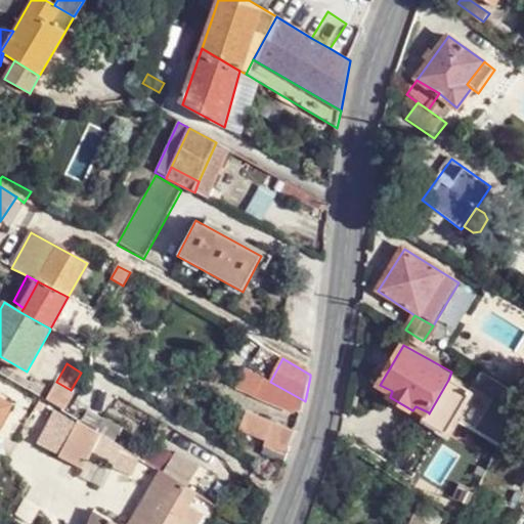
[(28,386),(30,382),(3,365),(0,369),(0,372),(27,388),(28,386)]
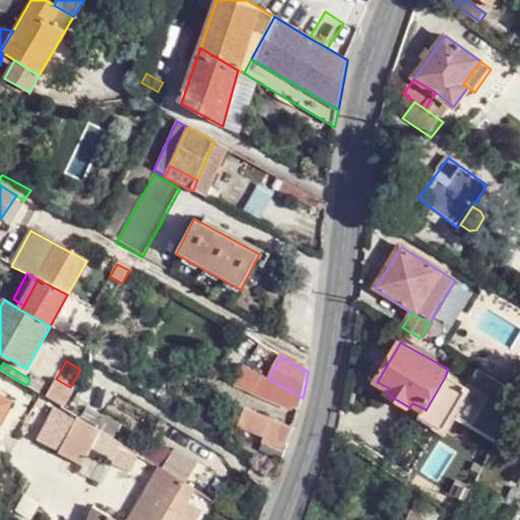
[(26,385),(0,369),(0,372),(25,387),(26,385)]
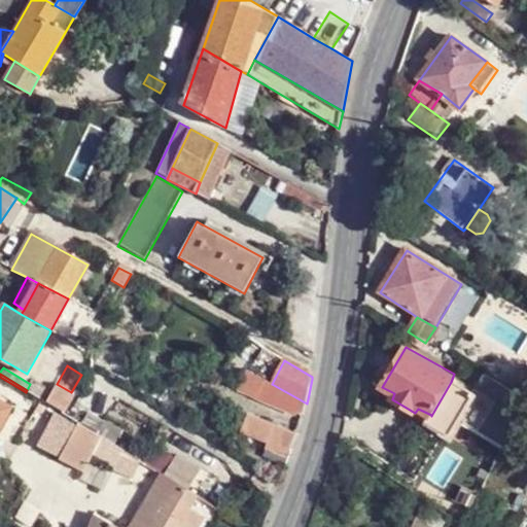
[(305,412),(307,403),(272,384),(267,381),(255,401),(293,424),(303,420),(305,412)]
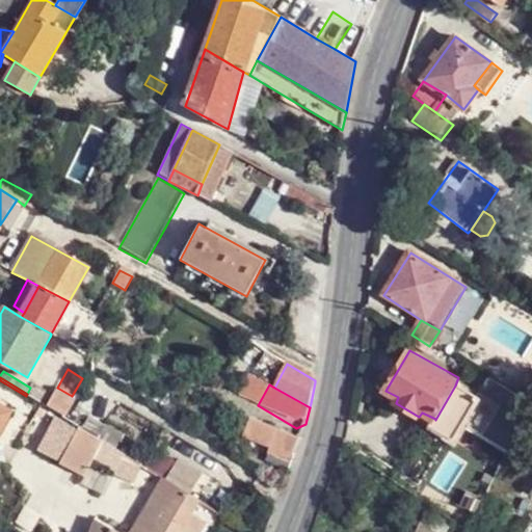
[(475,398),(455,386),(435,420),(433,423),(454,435),(475,398)]
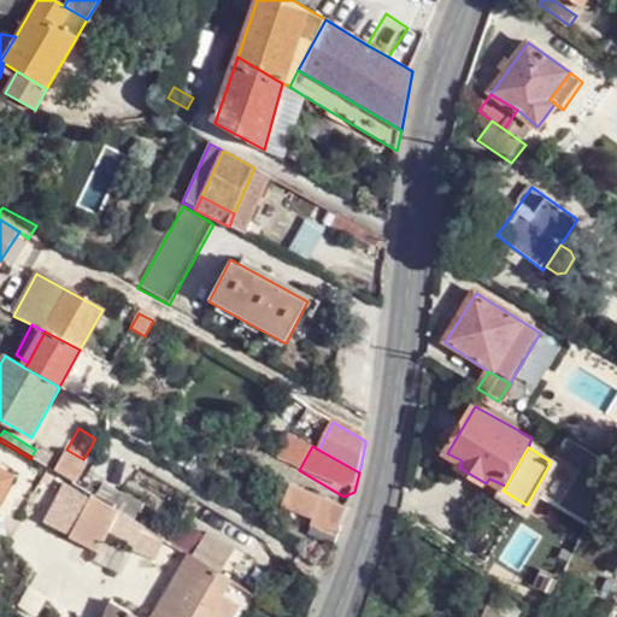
[(0,499),(12,479),(0,470),(0,499)]
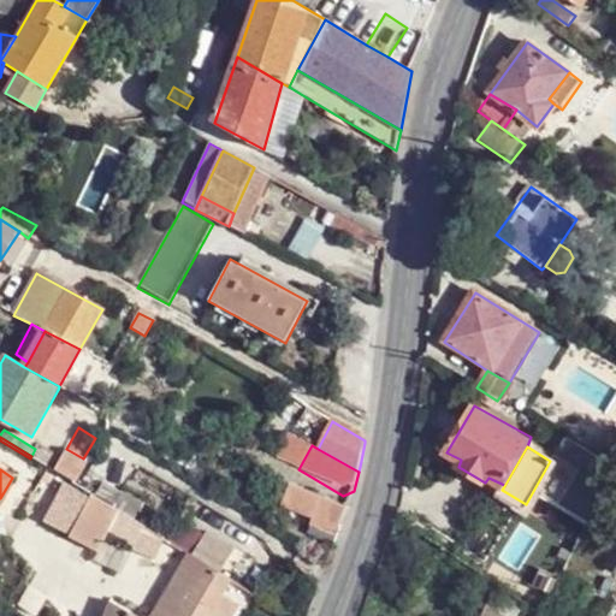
[(342,528),(348,509),(315,495),(307,514),(342,528)]
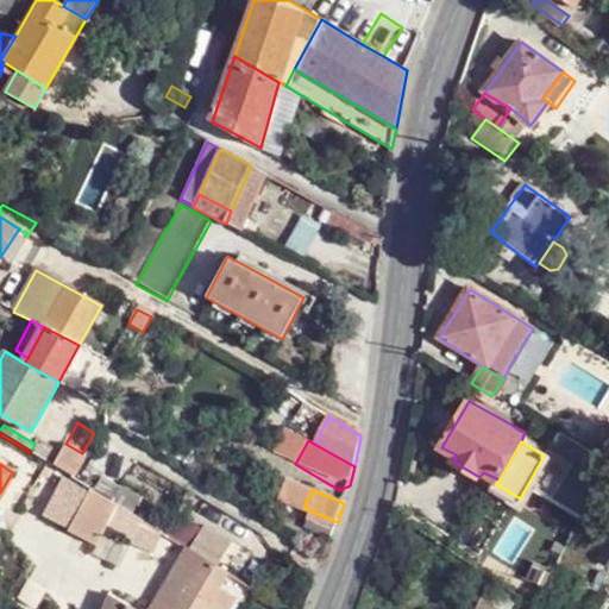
[(96,546),(118,506),(90,491),(69,529),(96,546)]
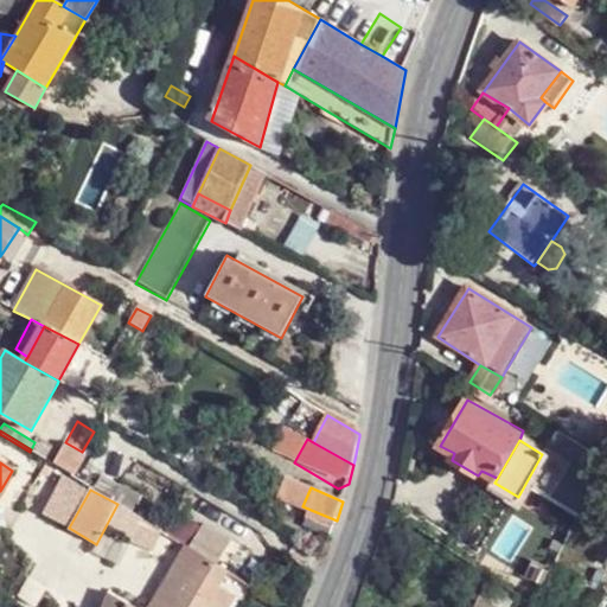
[(166,531),(138,513),(128,540),(158,550),(166,531)]
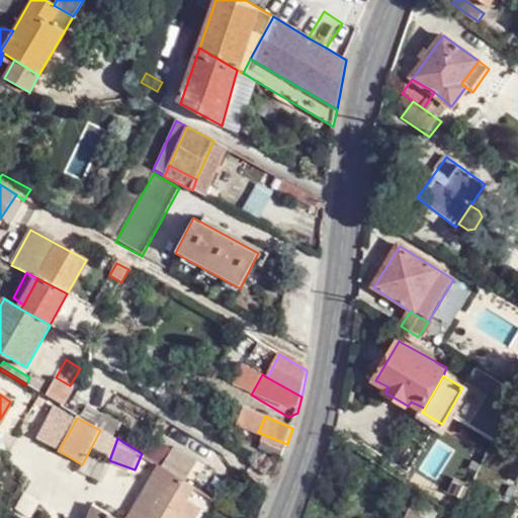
[(159,464),(127,517),(201,517),(206,511),(191,502),(199,490),(159,464)]
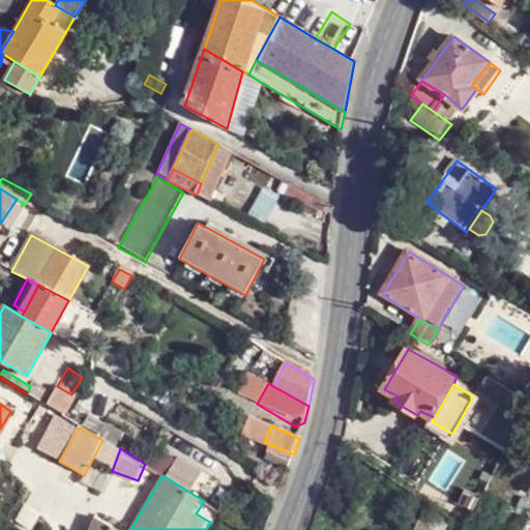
[(115,529),(93,518),(88,529),(115,529)]
